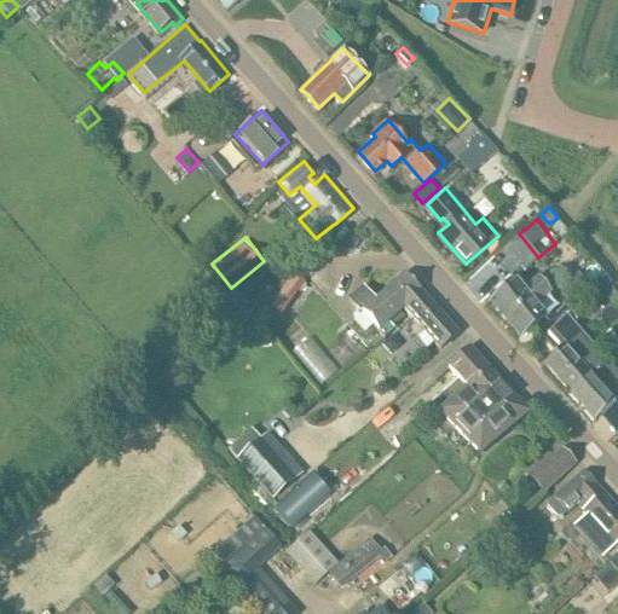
[(579,268),(558,285),(570,300),(590,282),(579,268)]
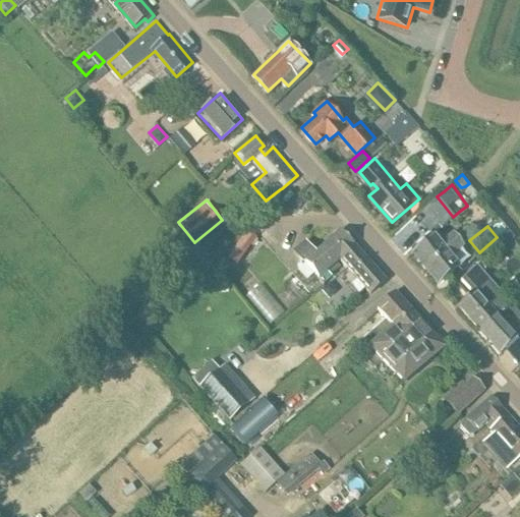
[(294,269),(305,282),(307,284),(318,275),(324,282),(332,275),(326,269),(340,256),(355,243),(342,228),(316,250),(306,239),(293,250),(303,262),(294,269)]
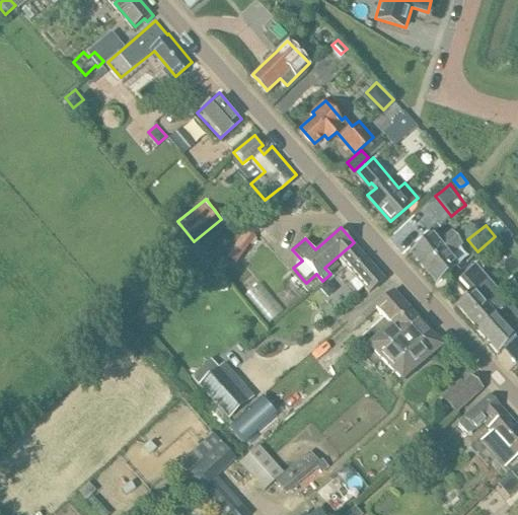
[(245,228),(227,255),(237,262),(255,234),(245,228)]
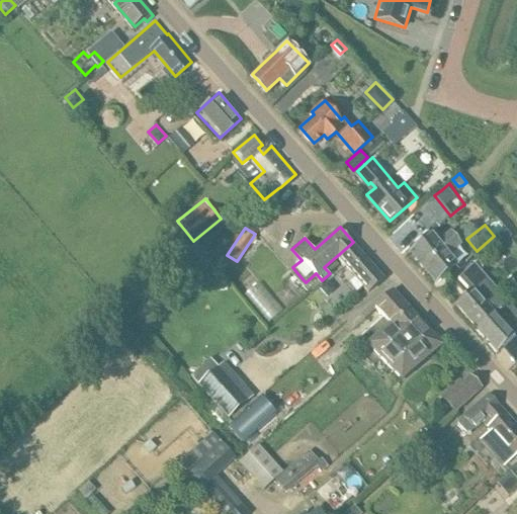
[(449,254),(462,243),(450,230),(438,240),(431,232),(427,235),(412,248),(437,277),(452,265),(456,262),(449,254)]
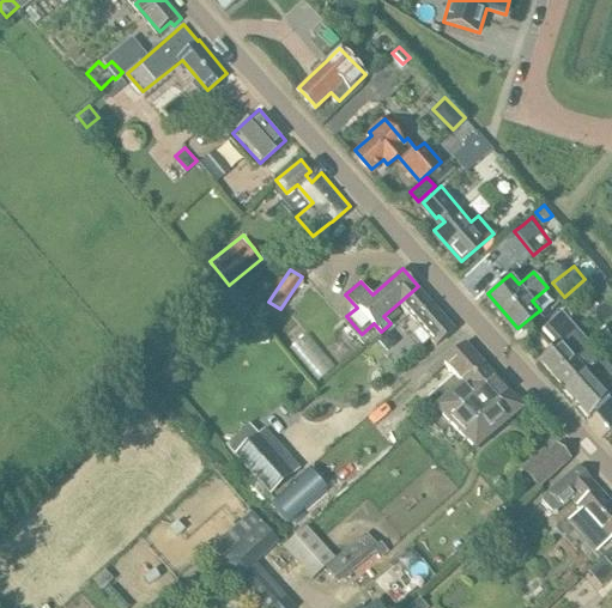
[(454,327),(418,286),(400,302),(436,342),(454,327)]
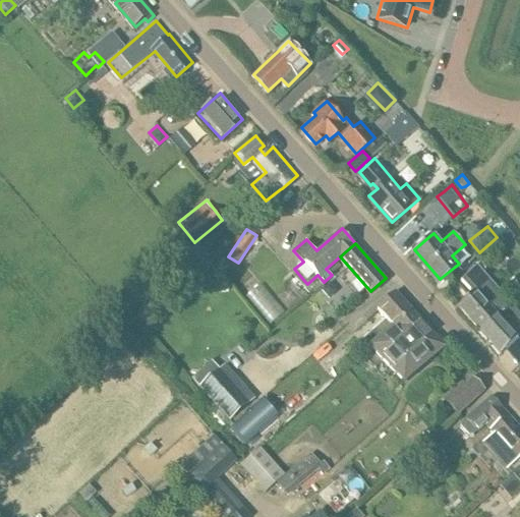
[(220,246),(212,251),(222,266),(228,261),(224,255),(225,254),(220,246)]
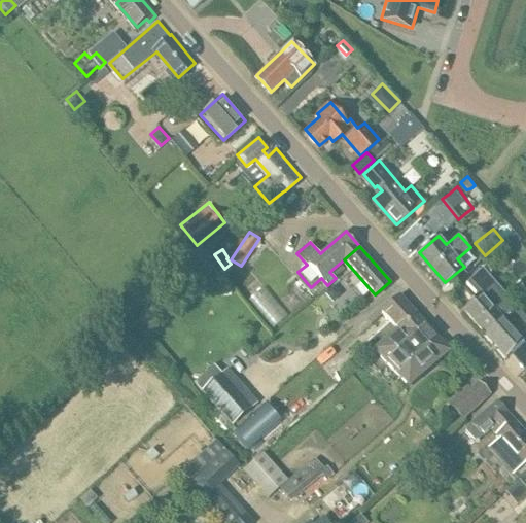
[(480,293),(464,307),(487,332),(503,317),(502,316),(512,308),(517,304),(483,266),(467,280),(480,293)]
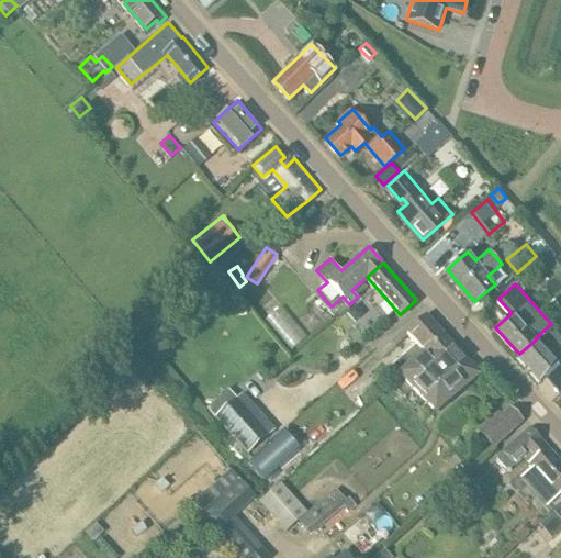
[(406,354),(394,365),(399,369),(394,372),(396,374),(424,348),(425,350),(446,332),(427,312),(408,330),(418,339),(405,352),(406,354)]
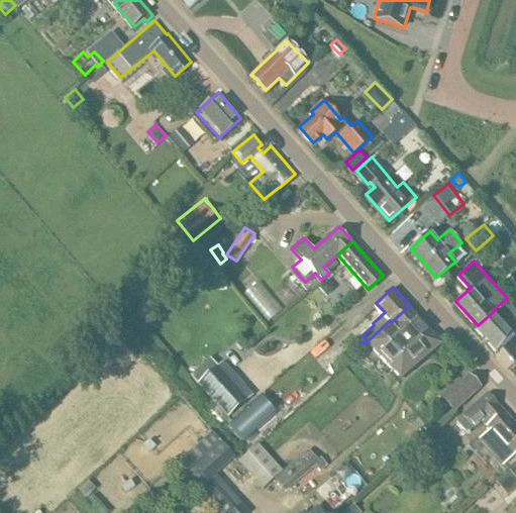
[(494,311),(478,325),(497,347),(509,337),(512,334),(513,333),(515,336),(515,308),(507,298),(502,302),(493,310),(494,311)]
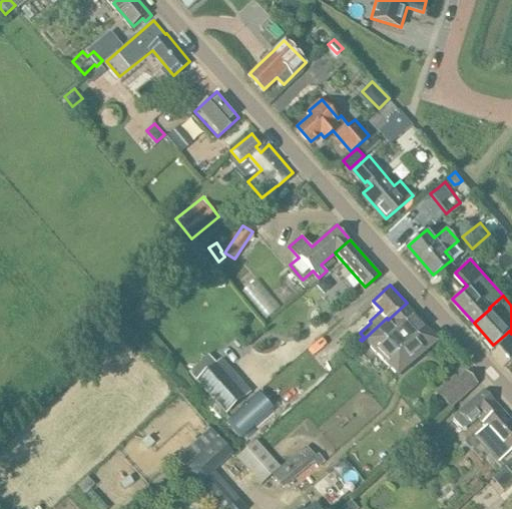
[(387,318),(362,341),(364,343),(359,349),(362,352),(360,353),(378,372),(385,366),(393,375),(436,335),(407,303),(388,320),(387,318)]
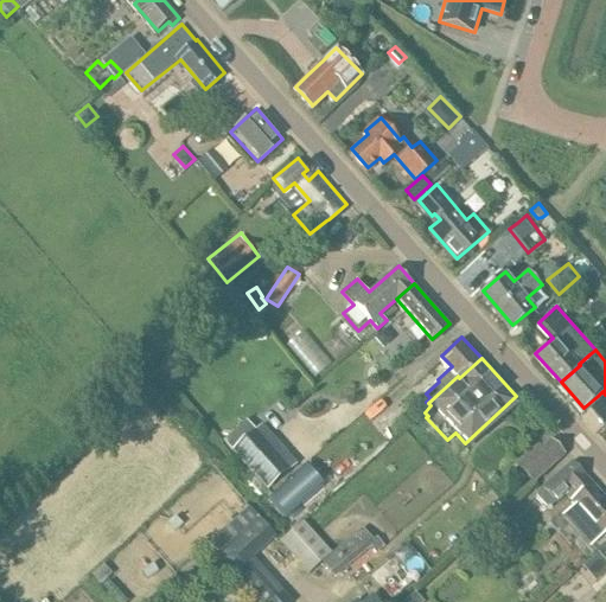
[(265,421),(234,448),(268,487),(299,460),(265,421)]
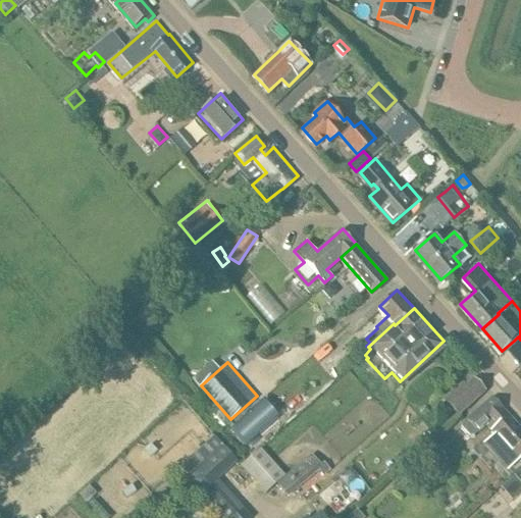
[(464,378),(449,393),(445,396),(459,412),(487,387),(476,374),(467,382),(464,378)]
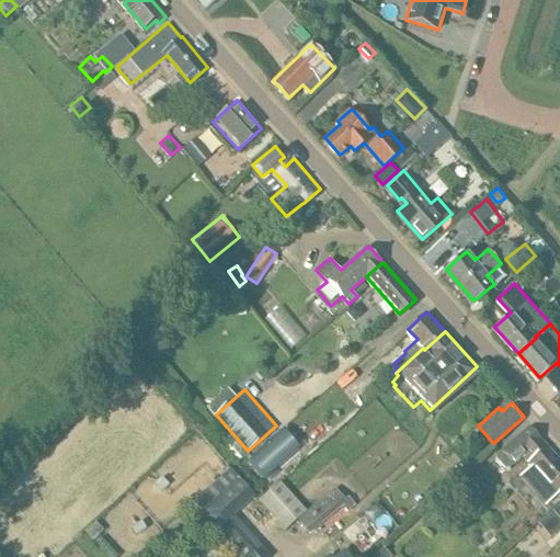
[(523,474),(538,492),(546,501),(556,492),(559,489),(559,456),(548,444),(547,445),(540,438),(541,438),(529,424),(494,456),(505,467),(510,467),(525,454),(532,462),(529,463),(532,465),(523,474)]
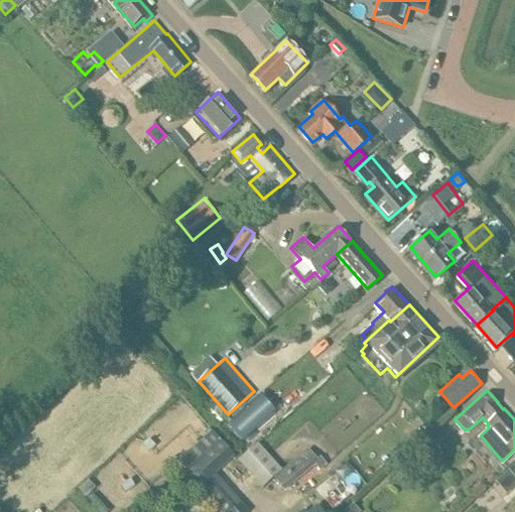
[(276,409),(261,391),(229,419),(244,437),(276,409)]
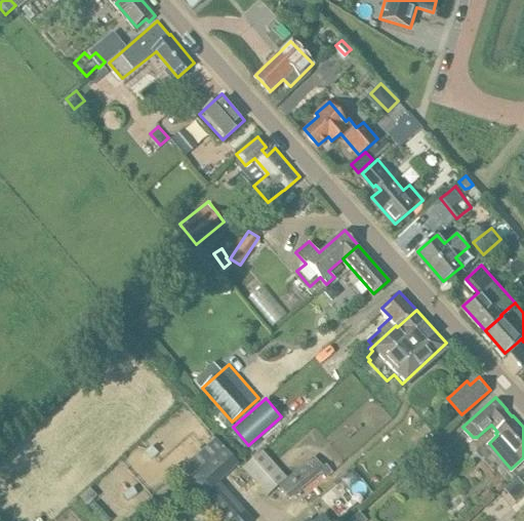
[(191,475),(188,478),(227,520),(249,520),(254,517),(246,508),(220,479),(240,462),(215,435),(207,443),(198,451),(189,459),(197,469),(191,475)]
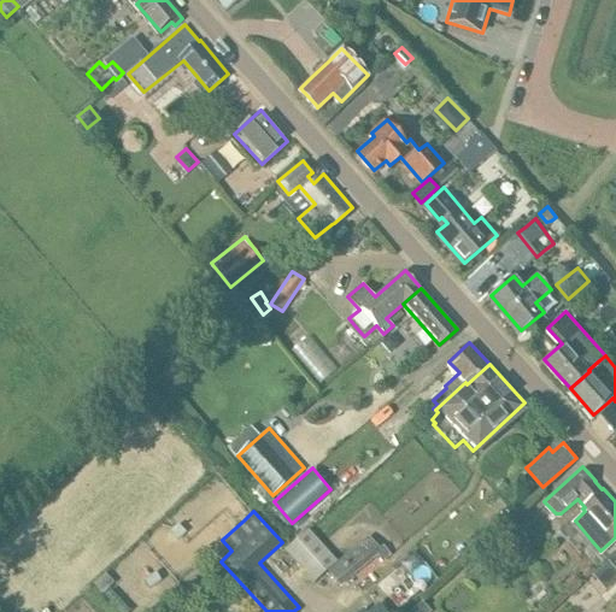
[(286,548),(315,580),(338,559),(310,527),(286,548)]
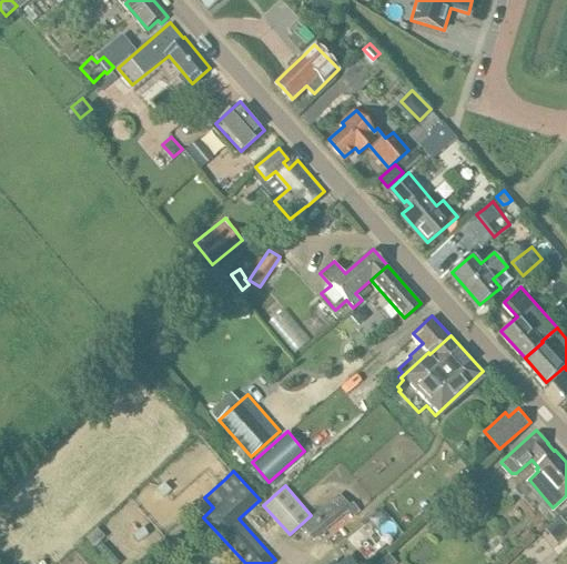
[(313,514),(313,515),(325,529),(348,510),(352,513),(361,506),(354,497),(351,501),(341,490),(313,514)]
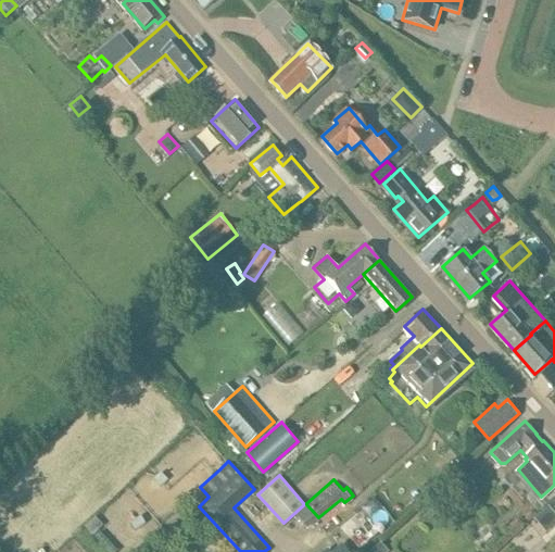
[(350,551),(341,542),(331,550),(328,547),(320,551),(350,551)]
